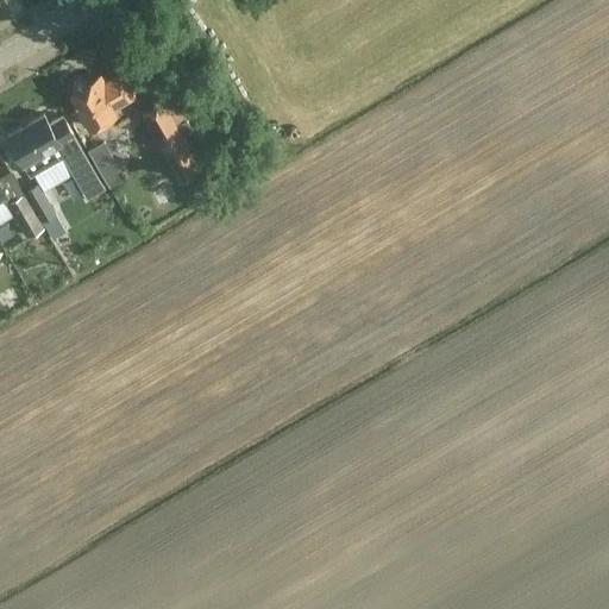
[(112,110),(135,96),(121,74),(104,85),(99,77),(86,85),(85,82),(80,81),(75,83),(73,88),(74,90),(70,93),(90,127),(114,114),(112,110)]
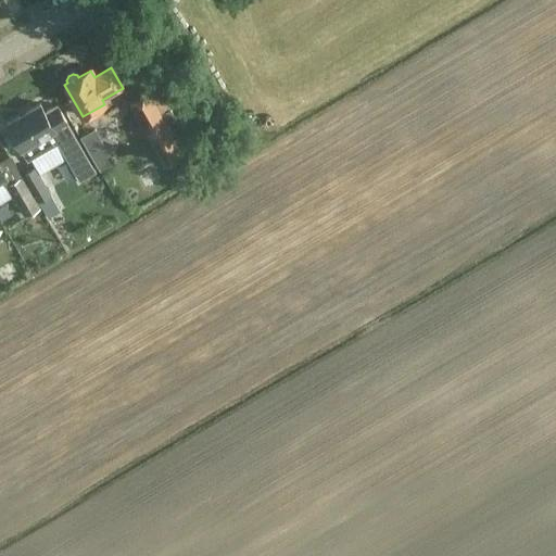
[(128,102),(148,136),(153,133),(162,148),(172,142),(164,127),(167,125),(148,91),(128,102)]
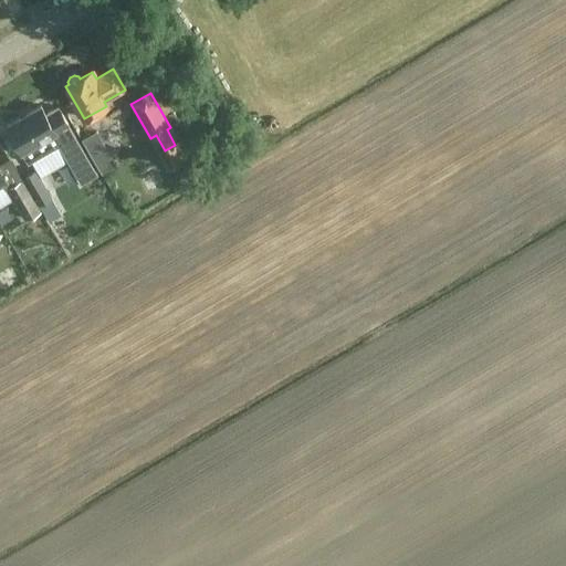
[(80,184),(96,174),(59,107),(46,115),(41,106),(6,126),(28,164),(58,146),(80,184)]
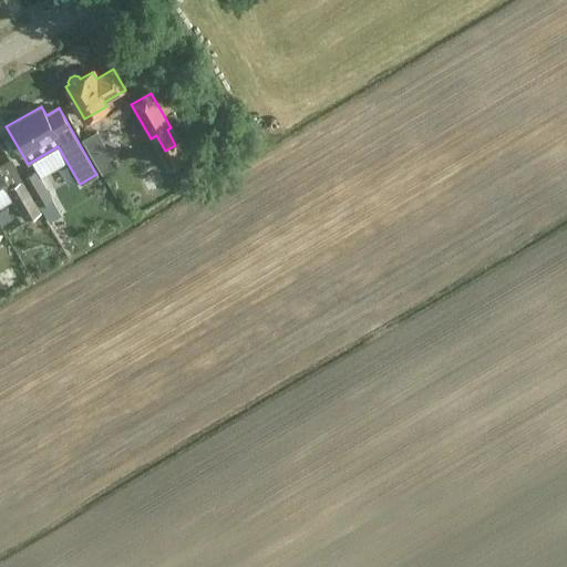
[(66,196),(79,188),(63,165),(51,173),(66,196)]
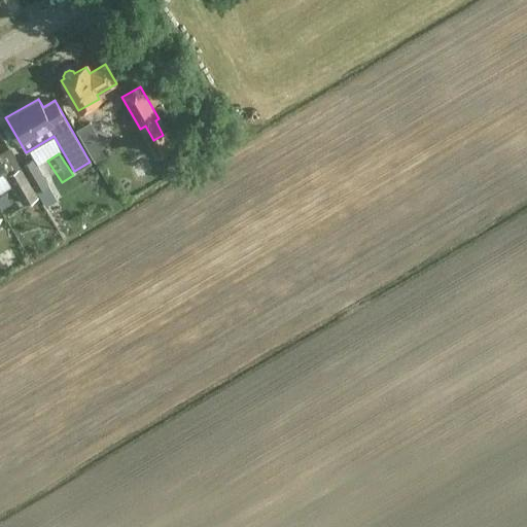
[(34,159),(20,167),(35,190),(47,183),(34,159)]
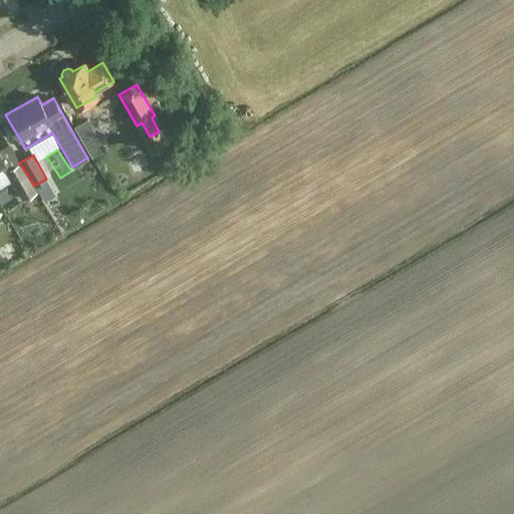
[(34,186),(19,163),(5,171),(21,200),(37,191),(34,186)]
